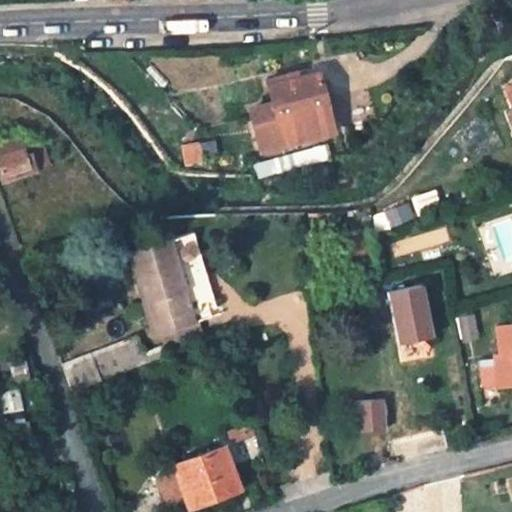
[(263,152),(328,134),(321,110),(325,110),(315,73),(269,85),(274,103),(252,109),(263,152)]
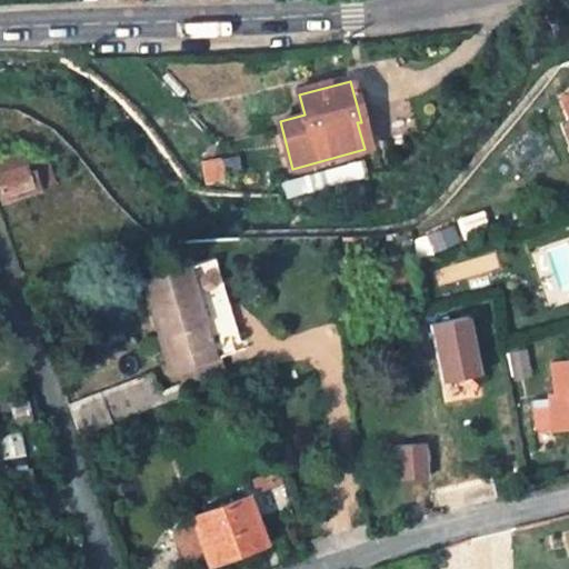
[(0,188),(3,200),(57,182),(48,157),(0,172),(0,188)]
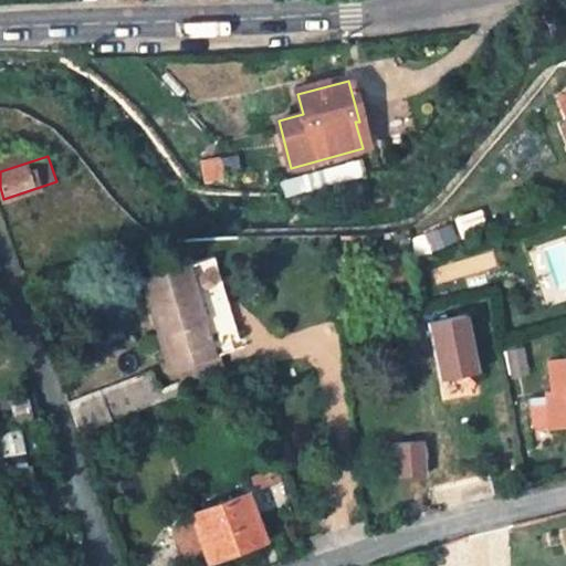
[(205,317),(188,268),(143,282),(158,333),(167,329),(178,364),(215,353),(205,317)]
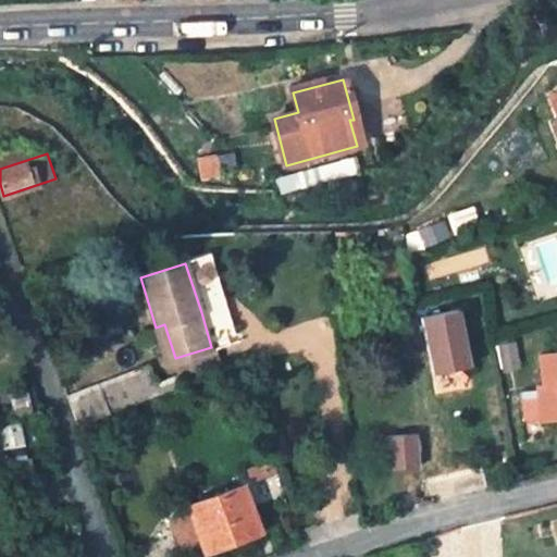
[(428,318),(457,311),(455,298),(425,307),(428,318)]
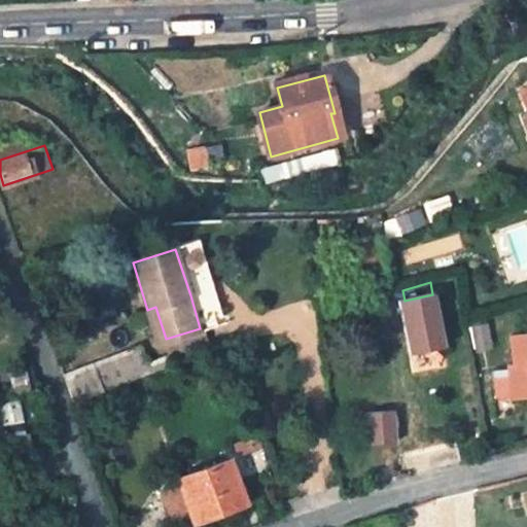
[(190,295),(200,328),(206,326),(196,294),(190,295)]
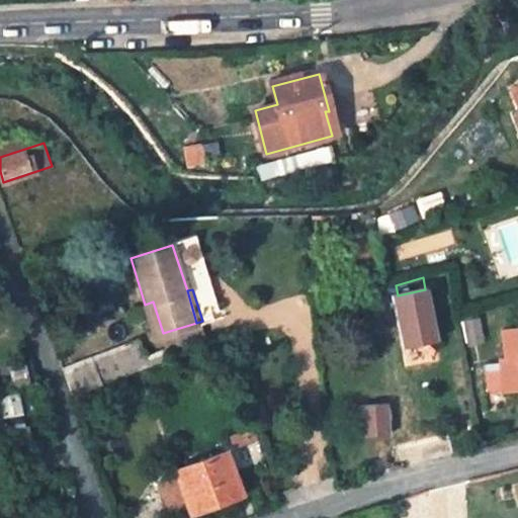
[(398,324),(403,345),(436,338),(426,289),(425,289),(398,295),(392,296),(395,313),(385,315),(387,326),(398,324)]
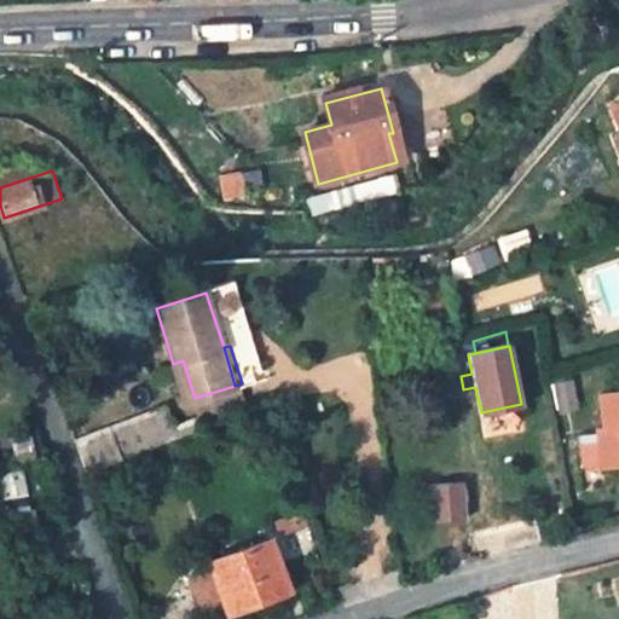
[(472,374),(468,354),(456,357),(461,376),(472,374)]
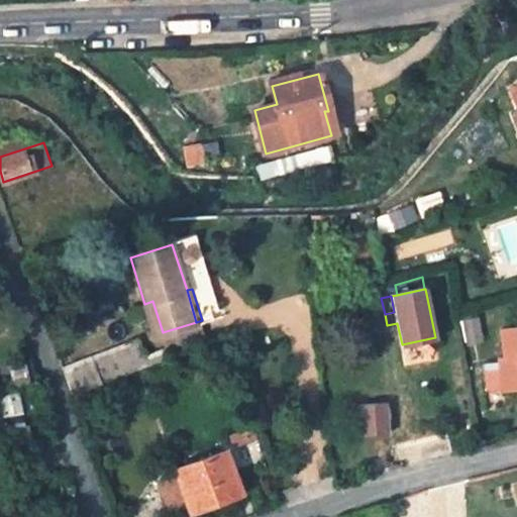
[(144,304),(154,335),(163,332),(152,301),(144,304)]
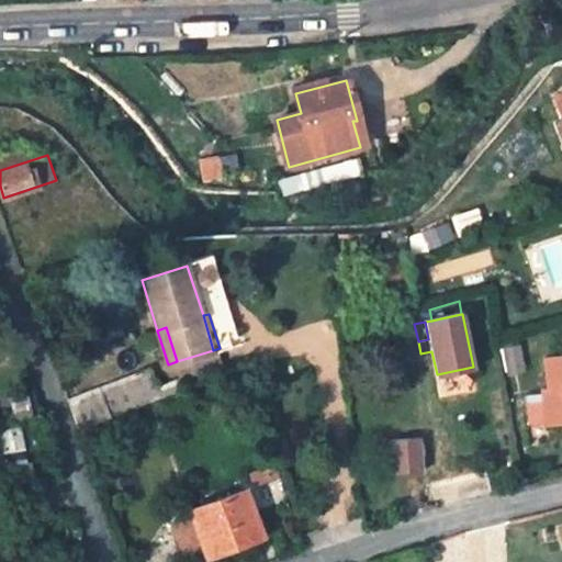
[(213,350),(177,361),(182,377),(225,363),(220,348),(213,350)]
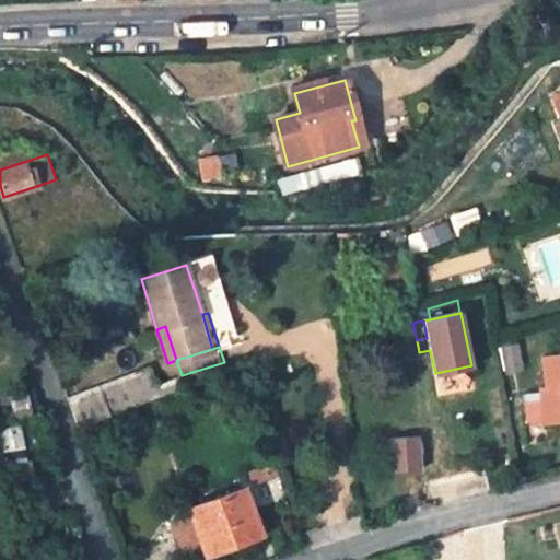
[(543,388),(546,423),(559,421),(559,356),(545,358),(548,387),(543,388)]
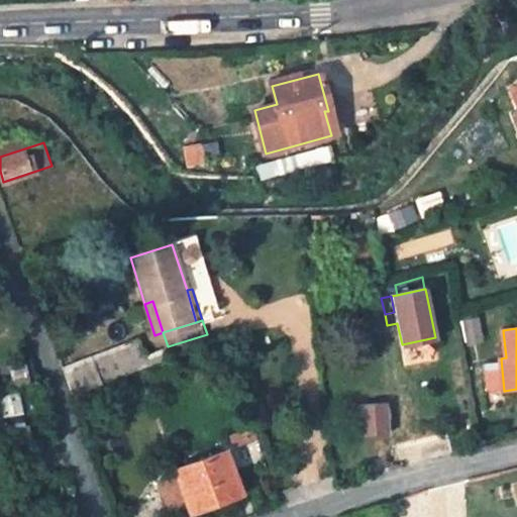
[(137,340),(95,357),(104,381),(147,364),(137,340)]
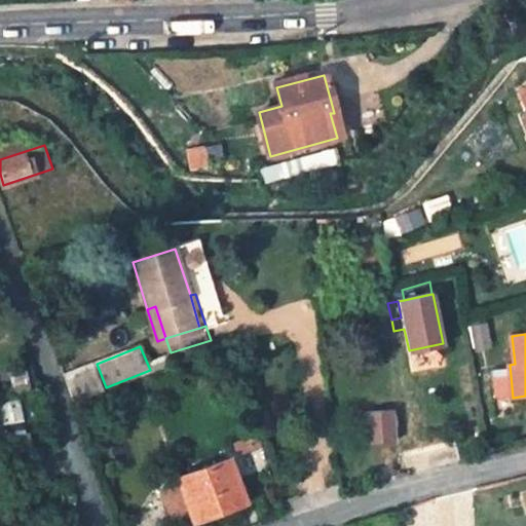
[(213,362),(216,374),(233,370),(229,357),(213,362)]
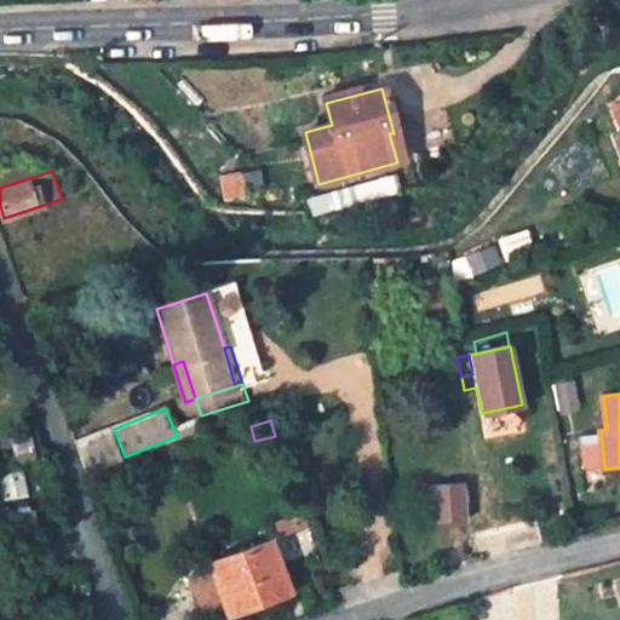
[(109,440),(78,452),(86,472),(118,460),(109,440)]
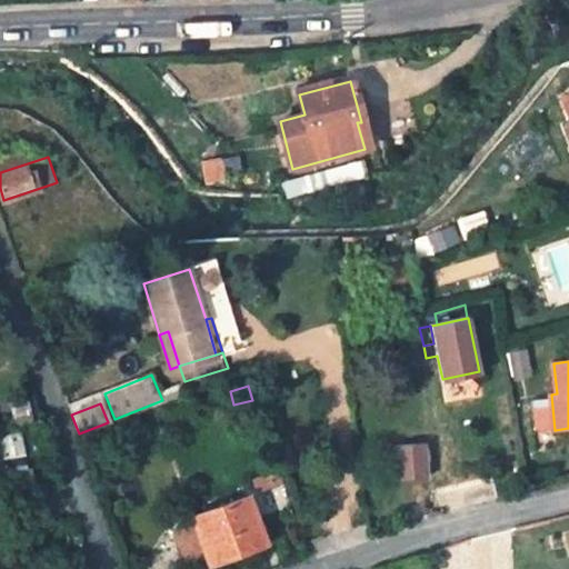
[(395,448),(398,480),(423,477),(421,446),(395,448)]
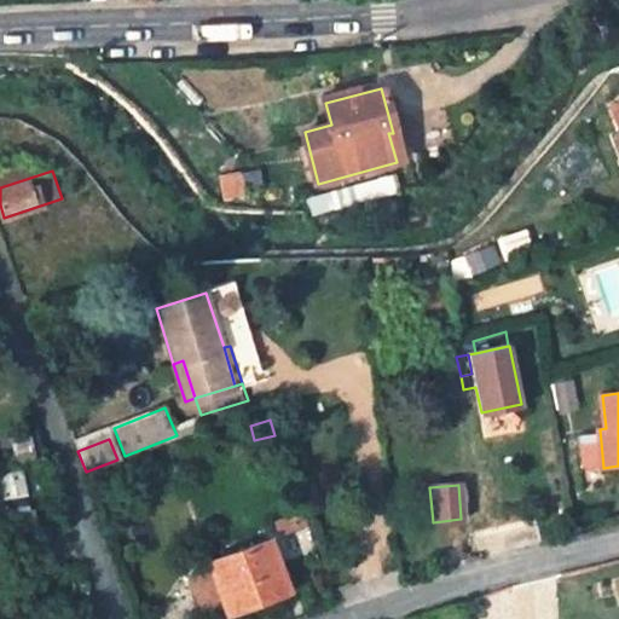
[(208,562),(227,613),(288,590),(270,541),(208,562)]
